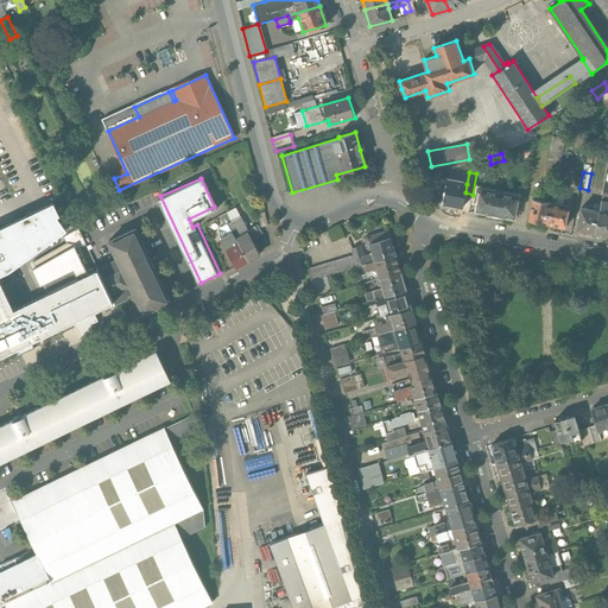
[(448,183),(441,182),(437,201),(443,202),(443,204),(463,208),(466,192),(467,184),(448,181),(448,183)]
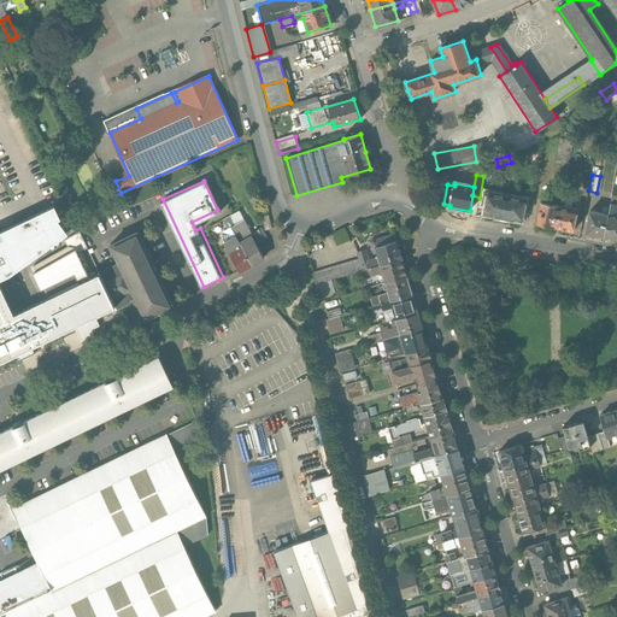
[(616,187),(613,186),(607,215),(604,238),(616,239),(616,187)]
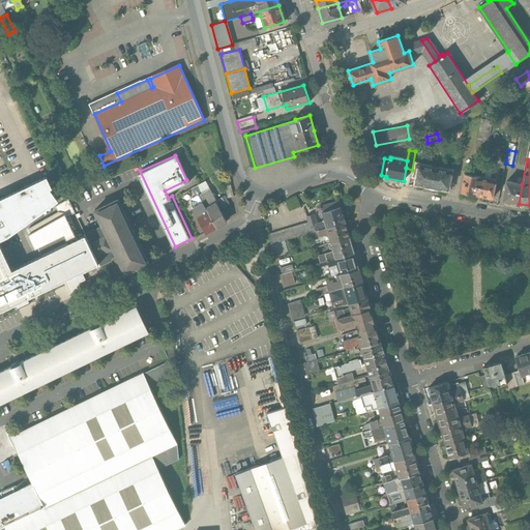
[(436,168),(419,165),(416,181),(433,184),(436,168)]
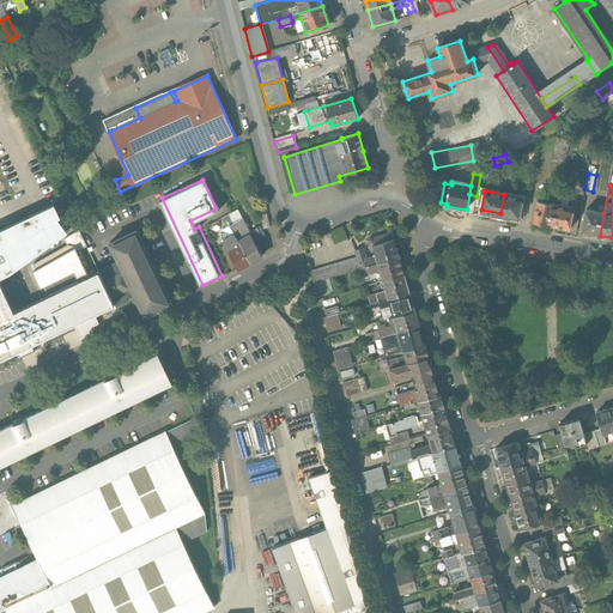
[(521,198),(504,194),(501,213),(519,217),(521,201),(520,201),(521,198)]
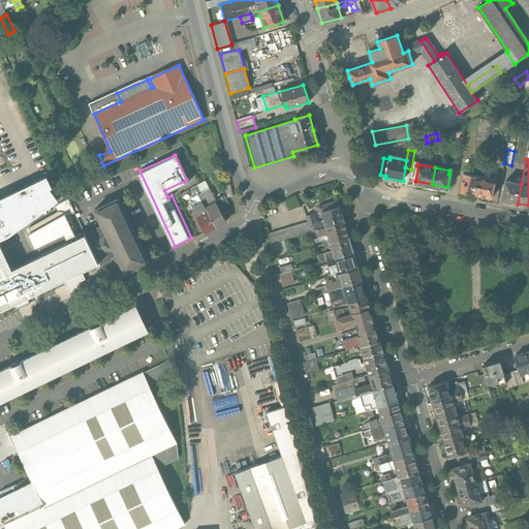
[(478,177),(463,174),(460,192),(475,195),(478,177)]
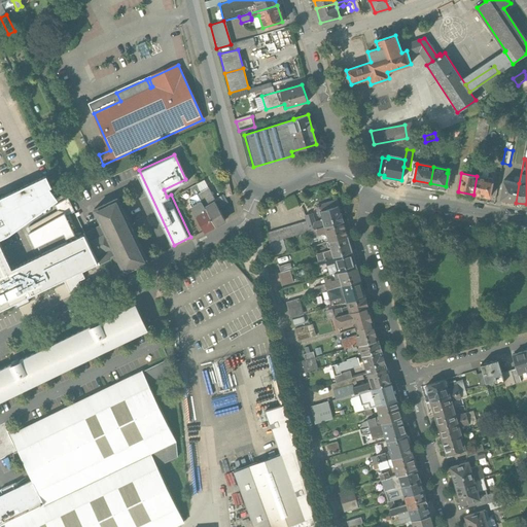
[(0,238),(14,232),(59,199),(46,174),(0,196),(0,238)]
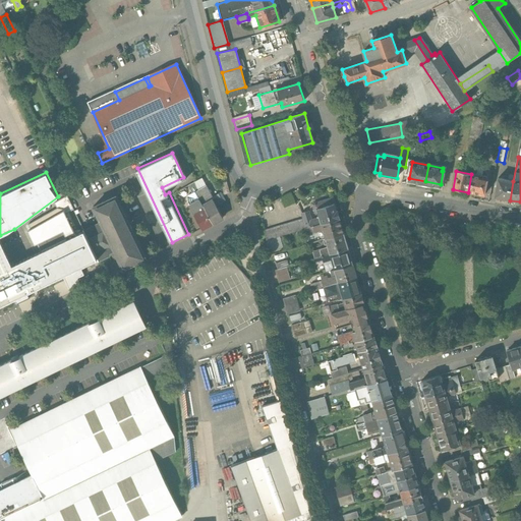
[(487,177),(471,174),(468,192),(484,195),(487,177)]
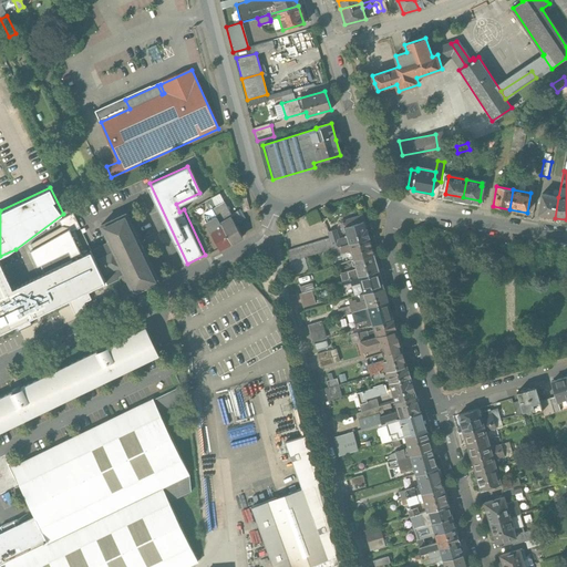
[(558,197),(542,195),(538,215),(555,218),(558,197)]
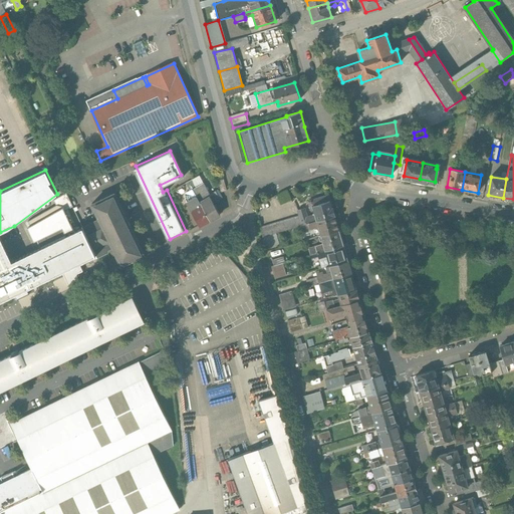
[(193,180),(186,184),(190,191),(193,190),(196,188),(193,180)]
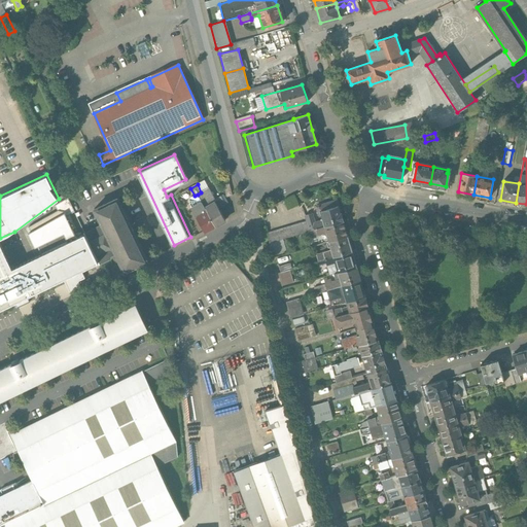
[(230,184),(223,185),(226,198),(233,196),(230,184)]
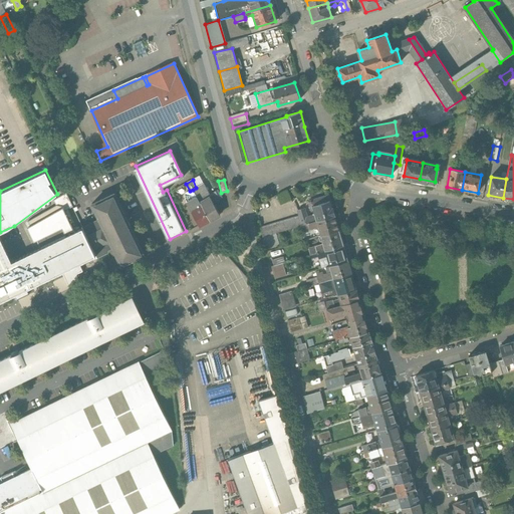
[(210,195),(203,184),(196,188),(193,190),(197,197),(210,220),(220,215),(214,204),(220,200),(215,192),(210,195)]
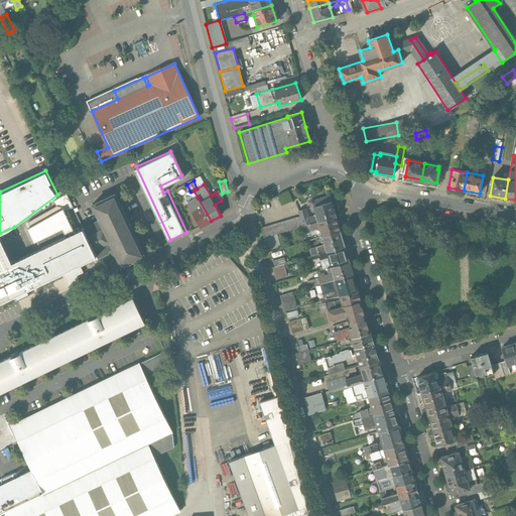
[(198,198),(194,190),(190,191),(185,195),(185,200),(201,227),(211,221),(198,198)]
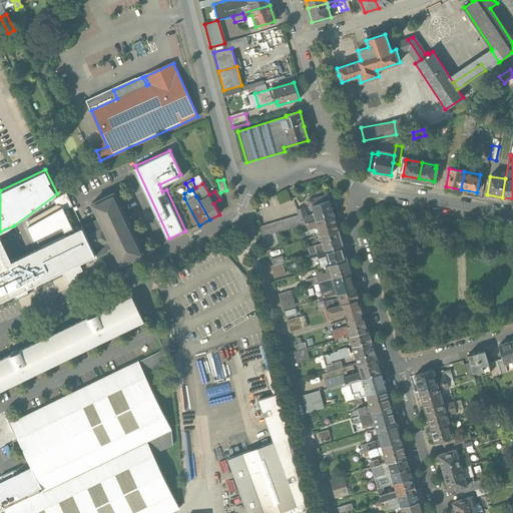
[(287,189),(278,193),(282,203),(292,199),(287,189)]
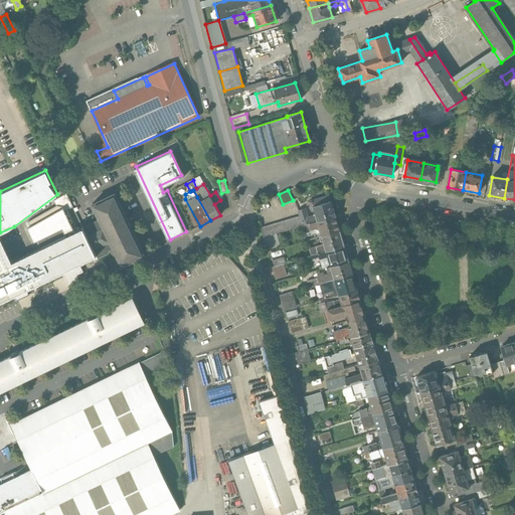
[(56,206),(28,222),(30,226),(27,228),(34,242),(37,240),(40,248),(74,232),(70,224),(73,223),(67,210),(73,207),(66,193),(53,201),(56,206)]
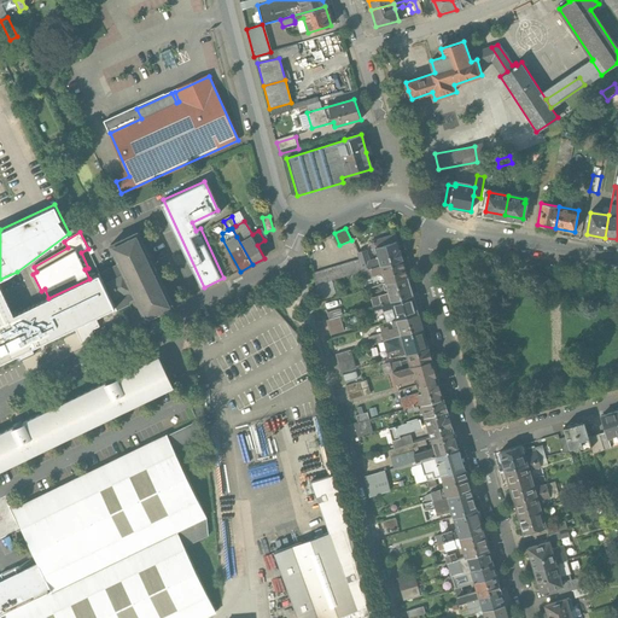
[(155,267),(138,232),(111,245),(120,264),(99,274),(117,310),(130,304),(129,302),(136,298),(146,319),(173,307),(157,273),(157,272),(155,267)]
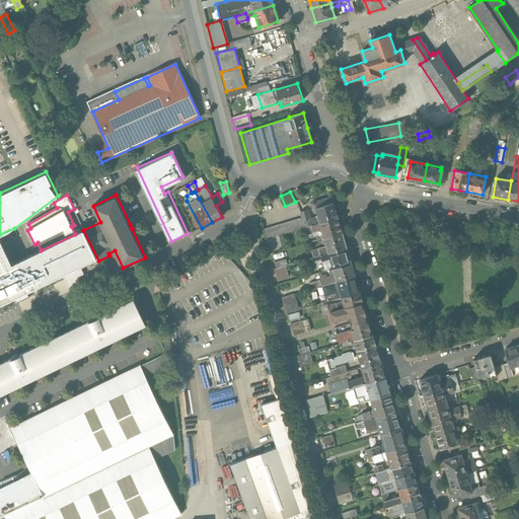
[(327,199),(311,203),(313,211),(316,211),(317,215),(315,217),(309,219),(303,221),(305,227),(338,218),(334,203),(329,204),(327,199)]
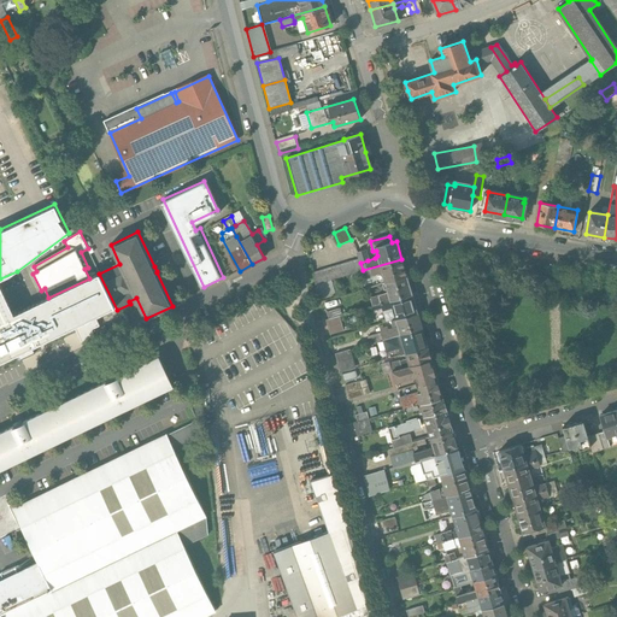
[(365,250),(357,253),(359,259),(360,263),(368,260),(365,250)]
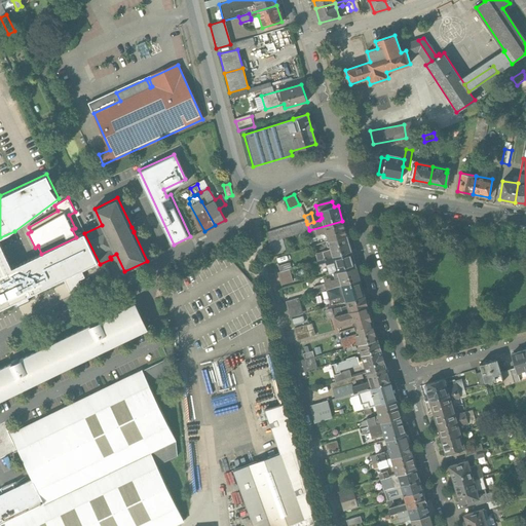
[(306,221),(266,232),(268,242),(309,230),(307,224),(306,221)]
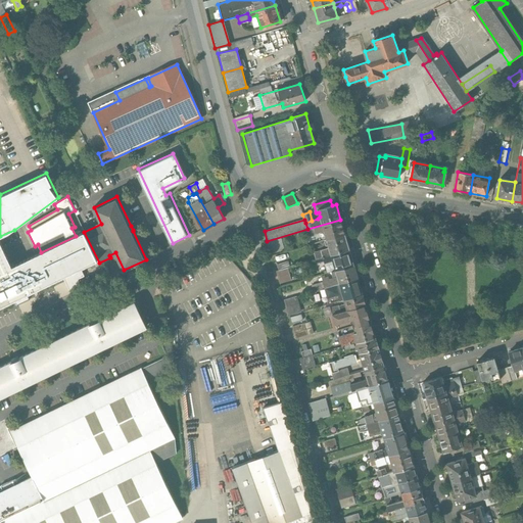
[(307,229),(308,235),(324,231),(327,239),(344,234),(340,220),(307,229)]
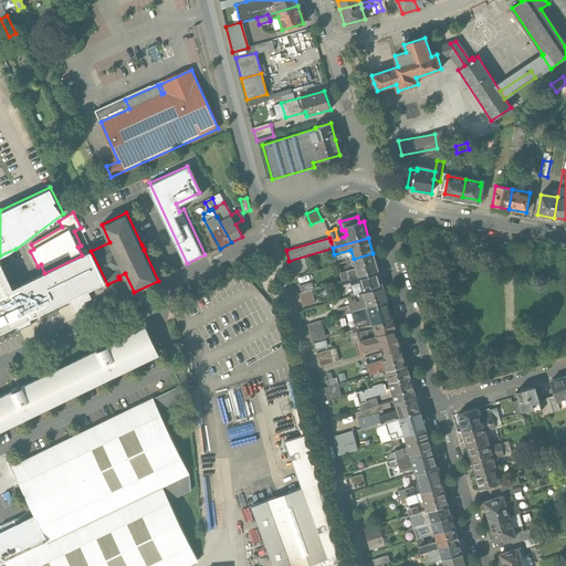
[(44,273),(0,293),(0,335),(75,299),(107,284),(91,251),(82,255),(44,273)]
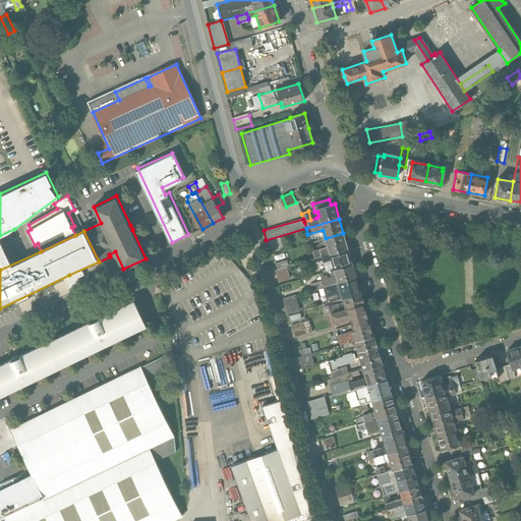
[(326,238),(324,239),(325,245),(327,244),(328,248),(313,252),(315,258),(348,248),(343,233),(326,238)]
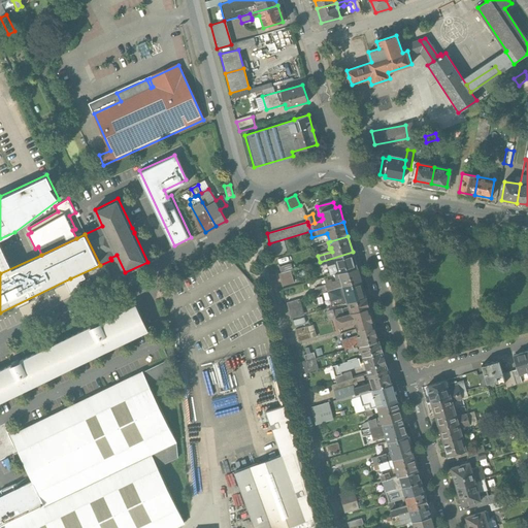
[(353,252),(320,262),(321,266),(328,264),(331,274),(329,275),(329,276),(339,273),(357,268),(353,252)]
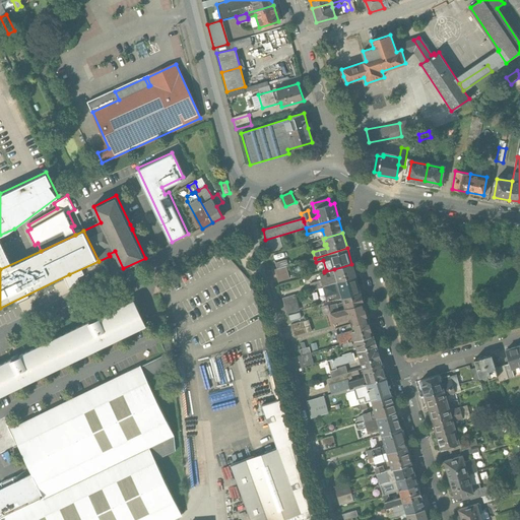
[(351,264),(334,269),(336,276),(328,279),(327,276),(324,277),(323,274),(320,275),(322,281),(324,286),(355,276),(351,264)]
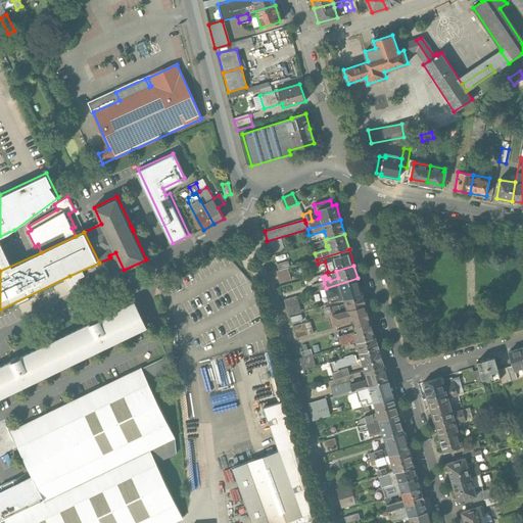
[(290,273),(281,276),(282,281),(292,278),(290,273)]
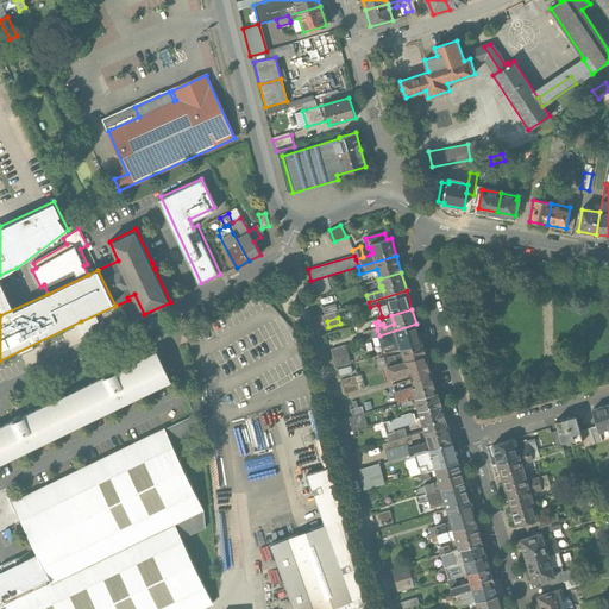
[(380,336),(377,336),(381,347),(394,344),(395,351),(401,350),(422,343),(416,324),(380,336)]
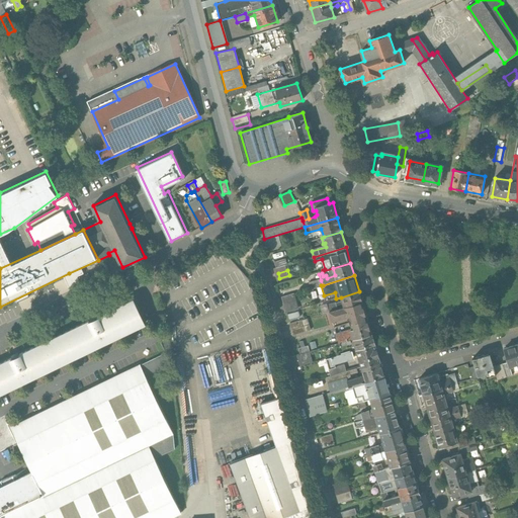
[(359,291),(341,297),(342,303),(336,305),(337,310),(362,303),(359,291)]
